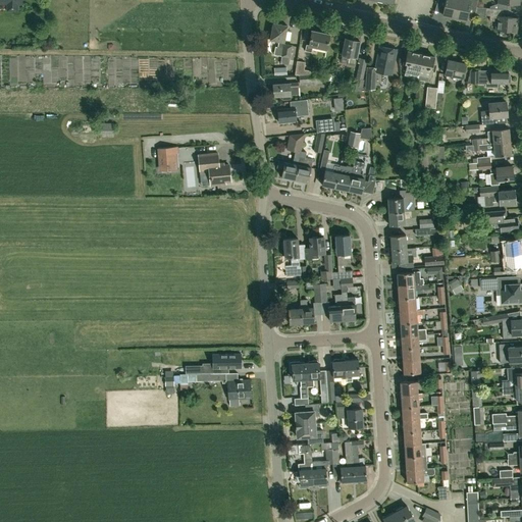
[(0,0),(0,3),(7,3),(7,10),(17,11),(17,4),(21,4),(21,0),(0,0)]
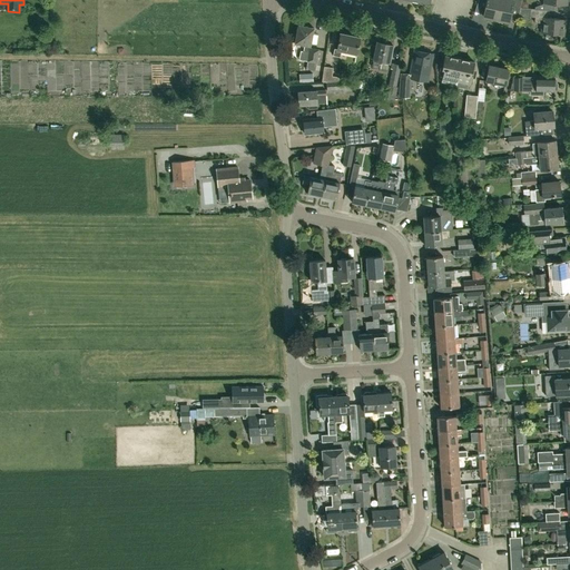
[(495,19),(500,0),(478,0),(478,1),(487,3),(483,16),(495,19)]
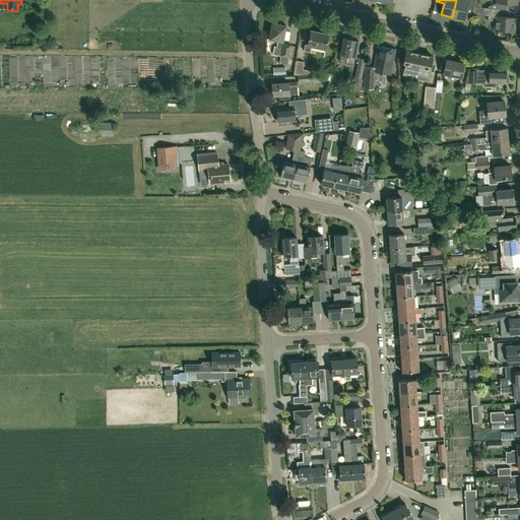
[(456,0),(452,17),(464,20),(465,18),(472,19),(474,10),(475,0),(456,0)]
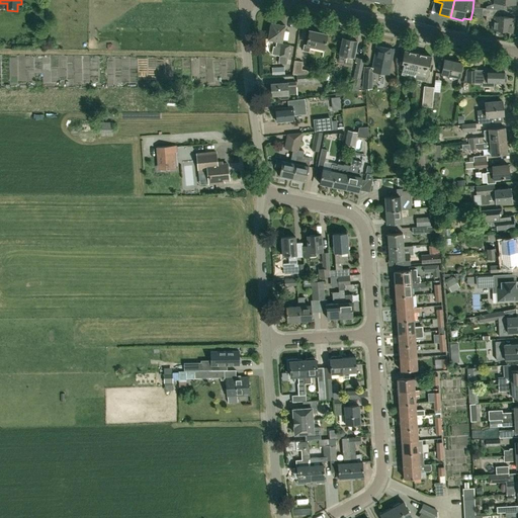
[(515,4),(515,0),(494,0),(495,3),(487,6),(487,8),(499,9),(501,9),(501,3),(515,4)]
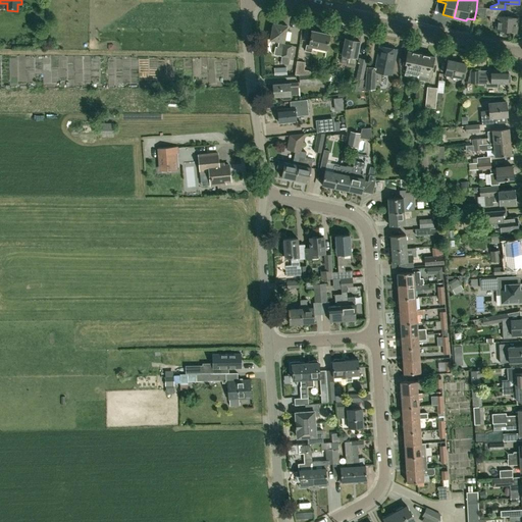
[(503,9),(490,8),(485,7),(485,15),(489,15),(489,20),(497,21),(496,30),(516,32),(517,17),(502,16),(503,9)]
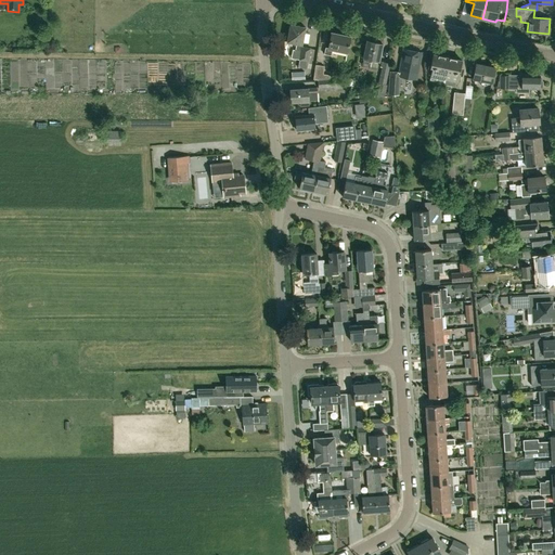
[(291,25),(287,42),(296,44),(295,50),(293,50),(291,59),(299,60),(301,47),(301,46),(306,28),(291,25)]
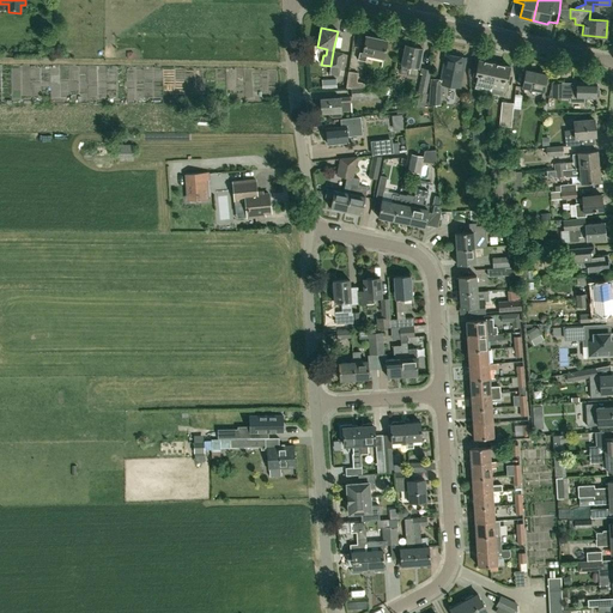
[(383,58),(387,41),(365,37),(362,53),(359,53),(357,60),(365,61),(366,54),(383,58)]
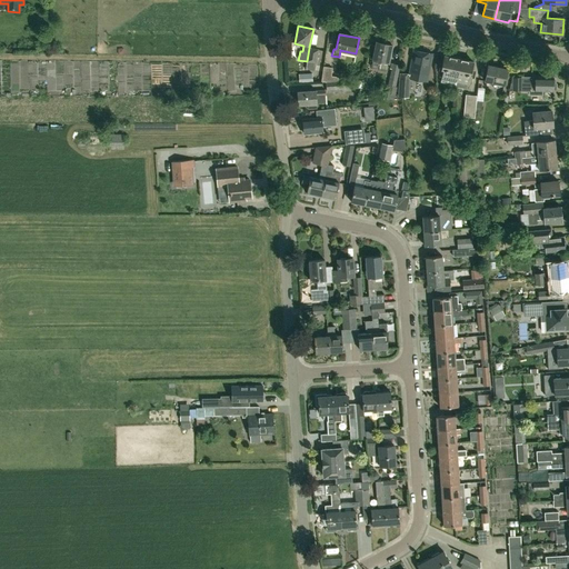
[(387,70),(391,45),(376,42),(372,60),(382,61),(380,69),(387,70)]
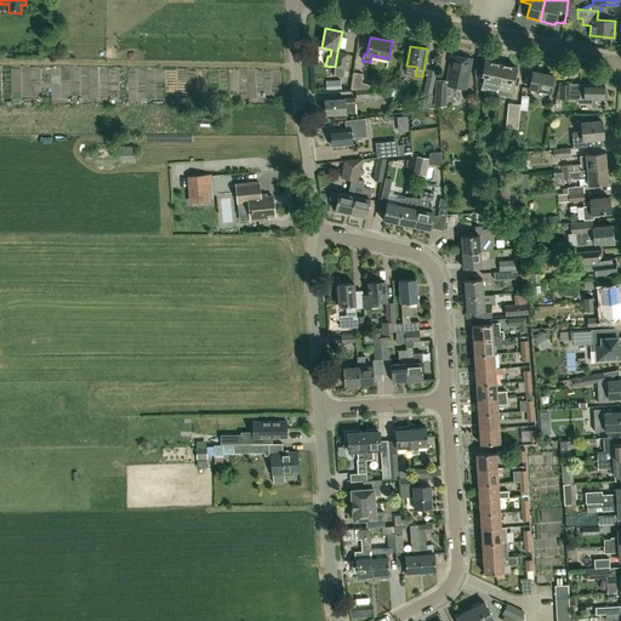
[(335,67),(345,69),(347,53),(337,52),(335,67)]
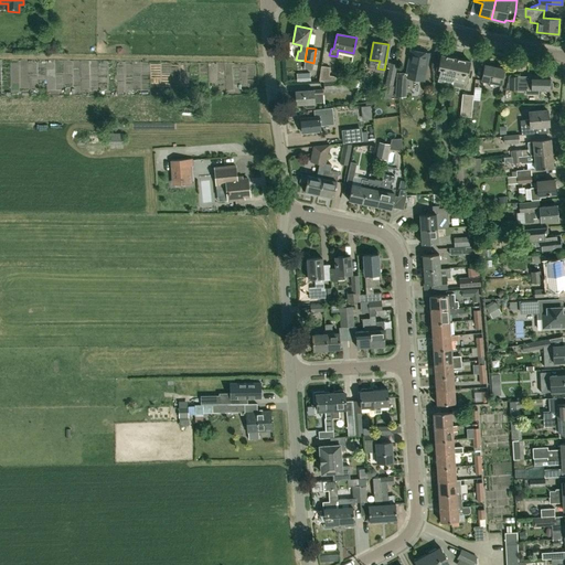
[(407,77),(424,81),(429,53),(411,50),(406,74),(407,74),(407,77)]
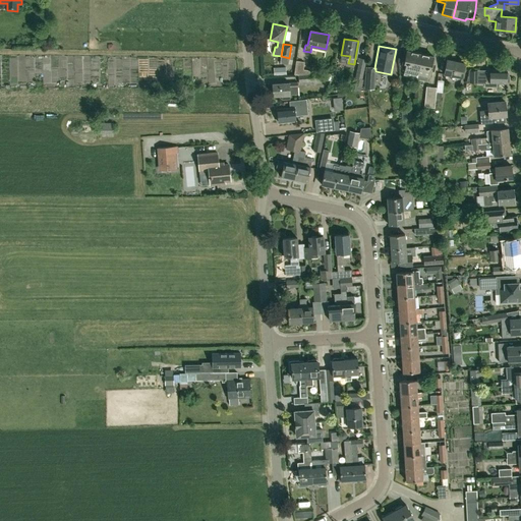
[(417,65),(420,53),(414,51),(413,52),(406,51),(404,63),(406,63),(404,71),(404,74),(417,77),(418,74),(417,73),(418,65),(417,65)]
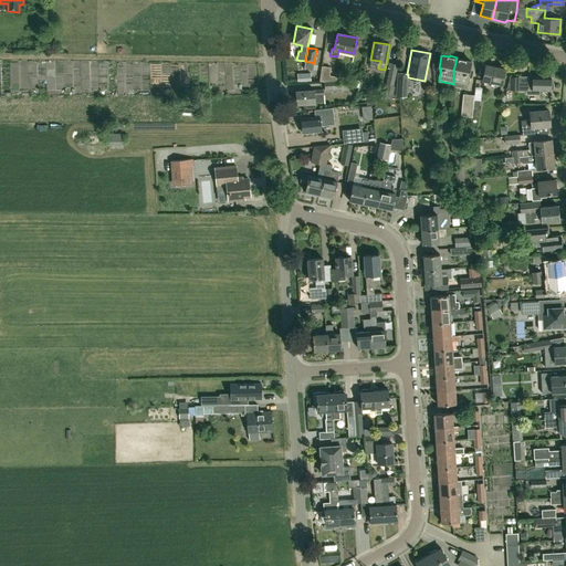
[(454,81),(453,84),(453,86),(464,88),(465,83),(468,83),(470,74),(468,74),(471,62),(463,60),(463,59),(457,58),(453,71),(454,71),(453,80),(454,81)]
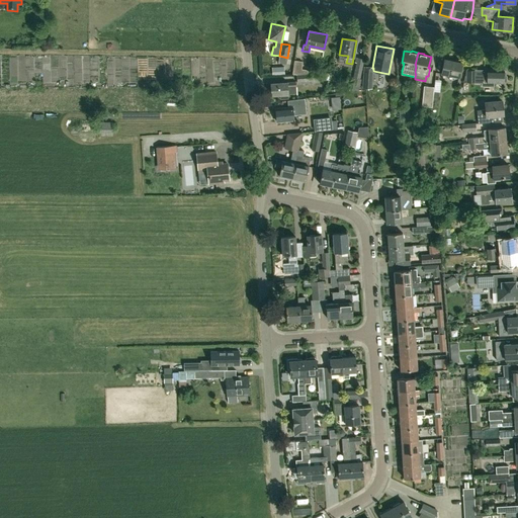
[(356,63),(351,85),(359,86),(361,80),(359,79),(364,60),(356,58),(355,63),(356,63)]
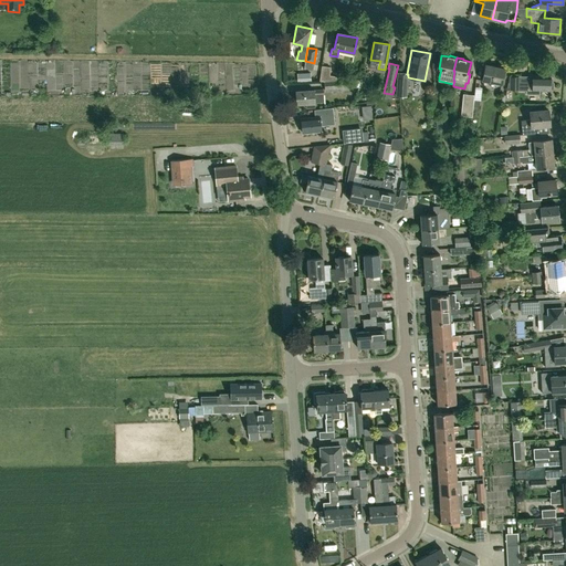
[(502,84),(505,69),(485,64),(482,80),(502,84)]
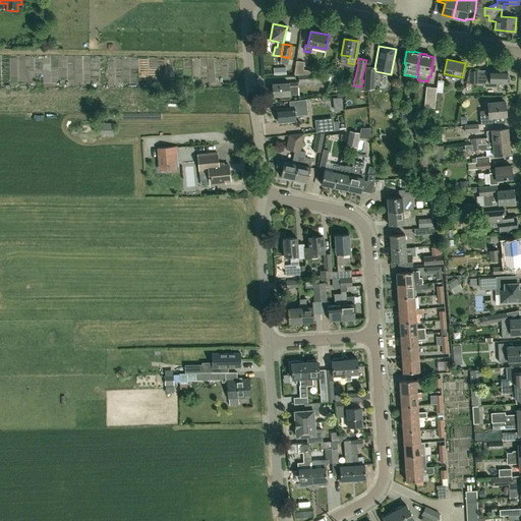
[(313,74),(312,71),(308,71),(303,70),(304,62),(296,61),(294,74),(297,75),(313,74)]
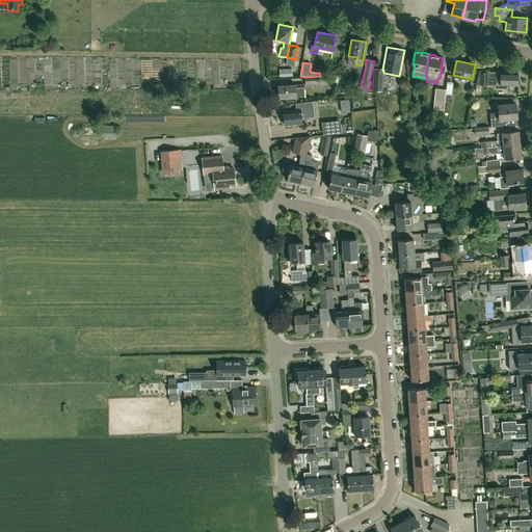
[(280,78),(292,77),(292,69),(280,69),(280,78)]
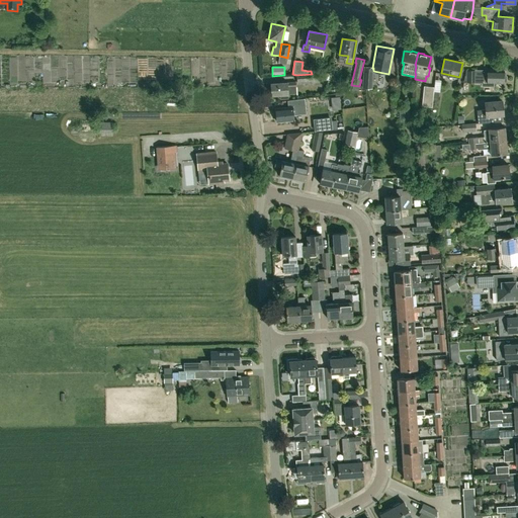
[(372,83),(373,71),(373,68),(372,68),(363,67),(362,82),(362,88),(372,89),(372,83)]
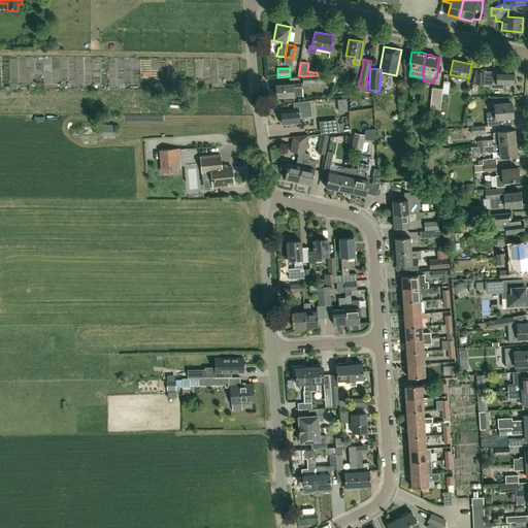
[(514,85),(514,72),(475,71),(475,84),(494,85),(494,88),(506,88),(506,85),(514,85)]
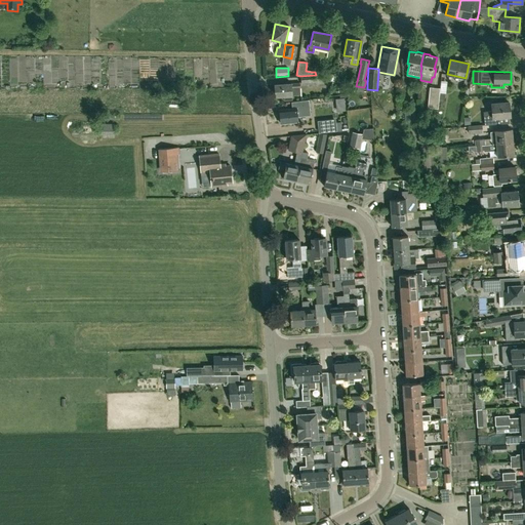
[(316,75),(299,76),(301,86),(322,84),(322,82),(332,81),(331,74),(321,75),(321,74),(316,75)]
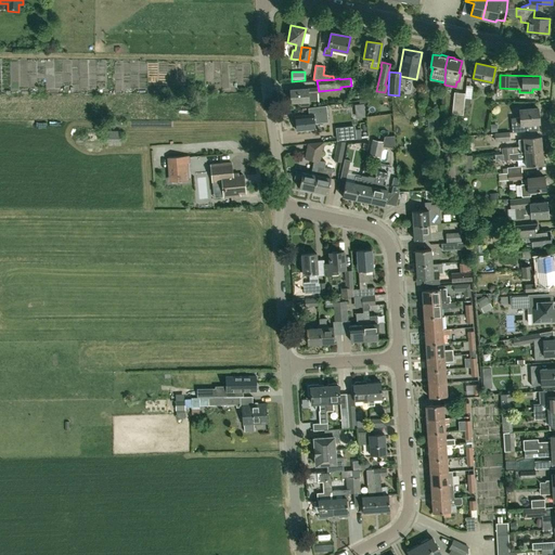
[(315,88),(291,90),(292,103),(299,103),(299,106),(309,105),(309,102),(308,94),(315,94),(315,88)]
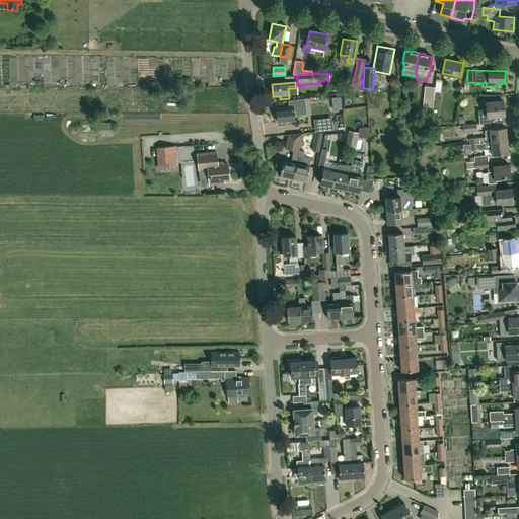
[(432,107),(435,87),(425,86),(423,106),(432,107)]
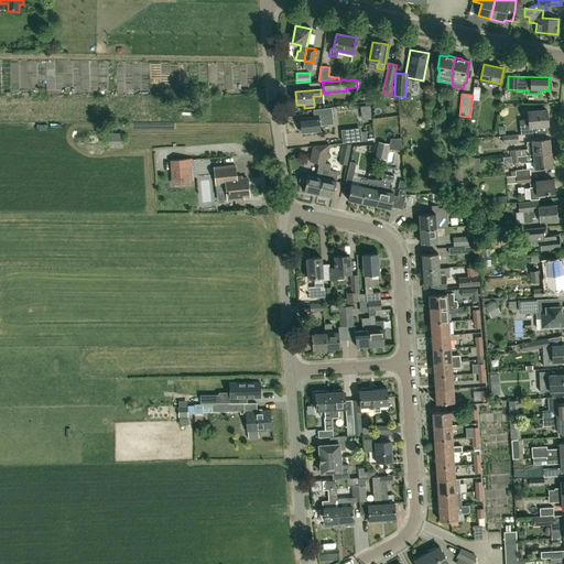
[(199,110),(199,104),(182,104),(182,108),(181,108),(181,116),(193,116),(193,110),(199,110)]
